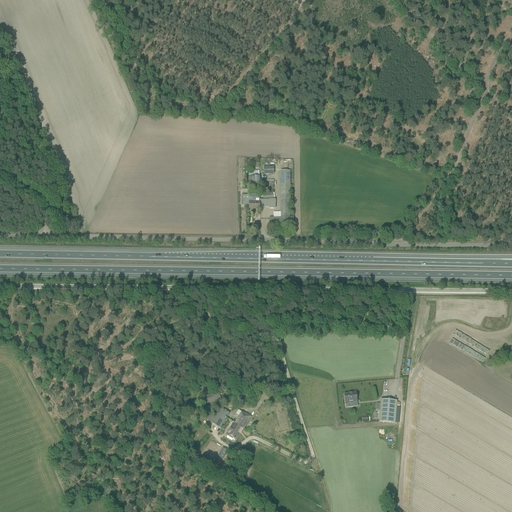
[(269,218),(269,222),(269,227),(294,226),(293,217),(290,217),(290,170),(280,170),(281,218),(269,218)]
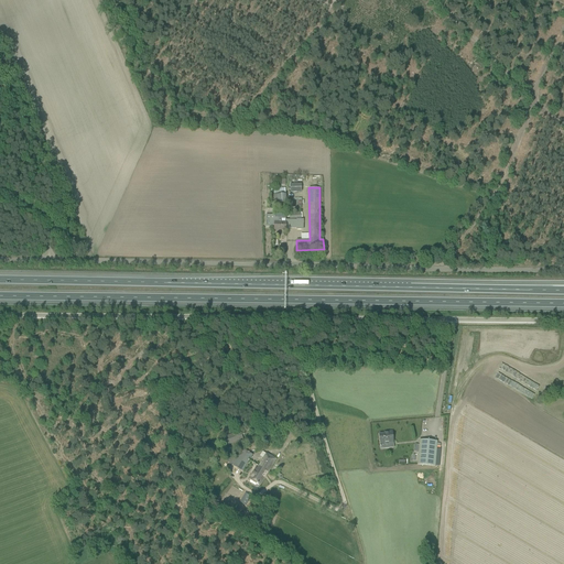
[(285,194),(271,195),(272,204),(286,204),(286,194),(285,194)]
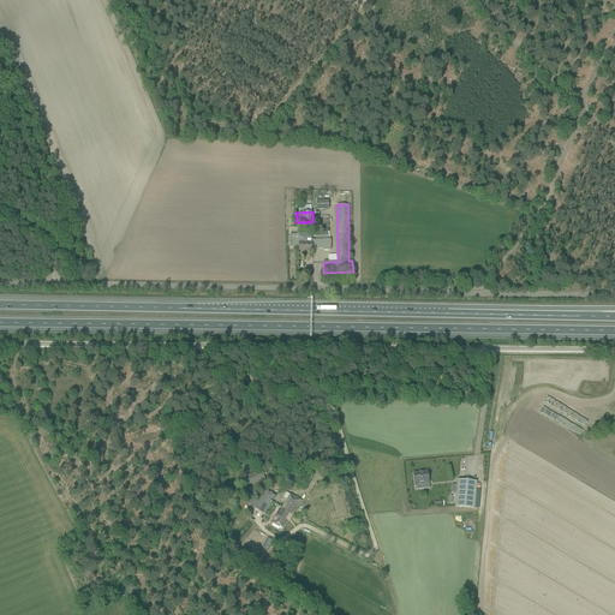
[(290,234),(290,248),(299,248),(299,251),(312,251),(312,249),(323,250),(323,251),(330,251),(330,239),(323,239),(323,240),(311,240),(311,238),(303,238),(299,238),(299,234),(290,234)]
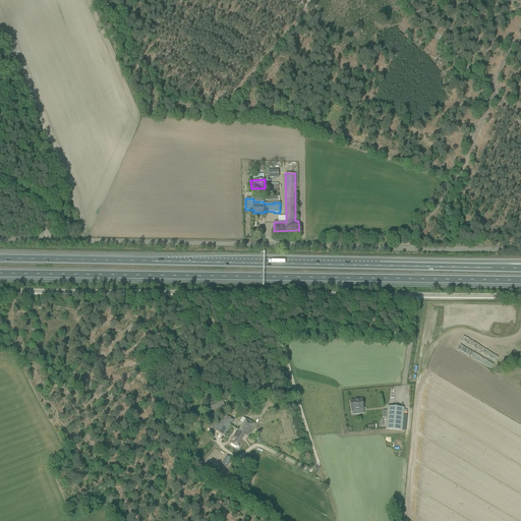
[(224,398),(209,404),(209,406),(211,410),(226,404),(224,398)]
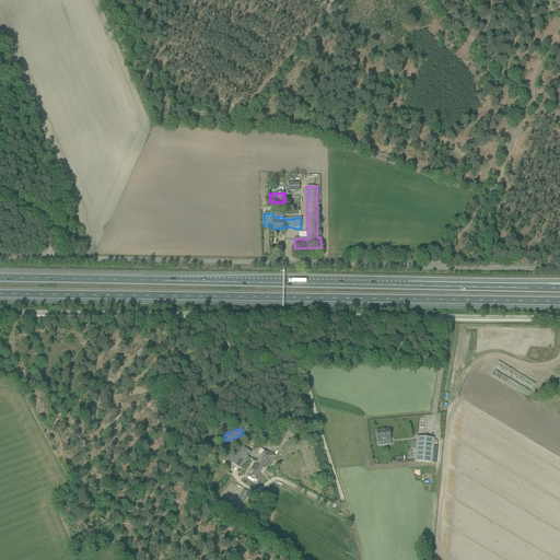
[(384,430),(376,431),(377,441),(391,440),(389,429),(384,429),(384,430)]
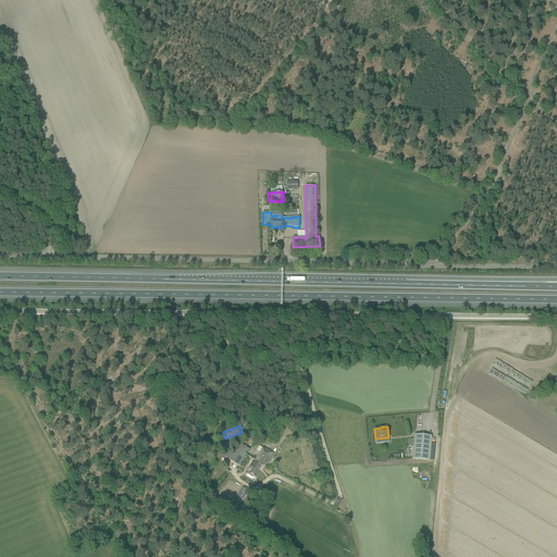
[(412,460),(429,461),(430,460),(431,443),(431,441),(432,436),(415,434),(413,440),(412,460)]
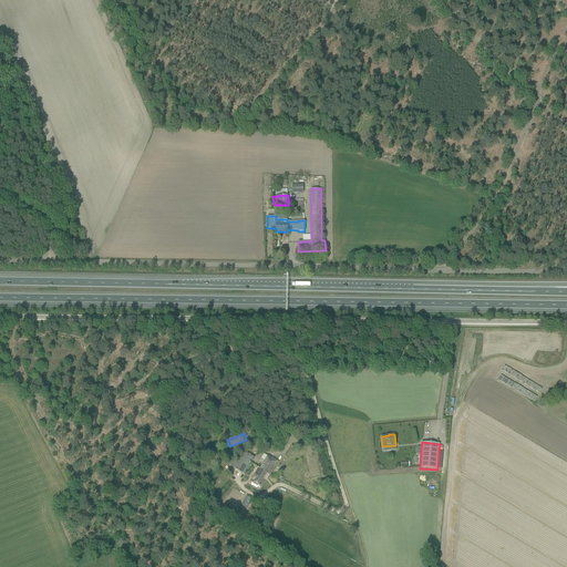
[(244,451),(237,461),(250,463),(254,457),(244,451)]
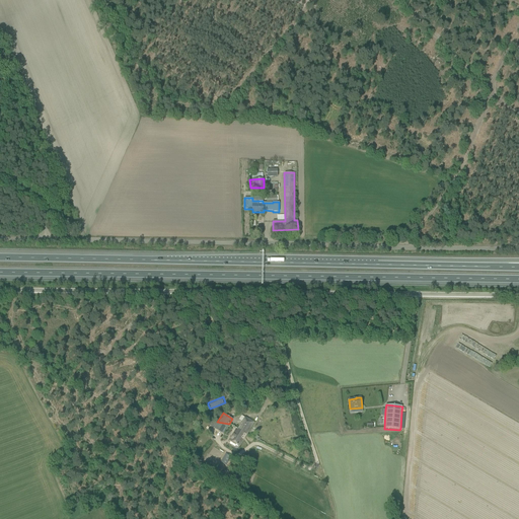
[(238,430),(246,434),(253,423),(245,418),(242,423),(238,430)]
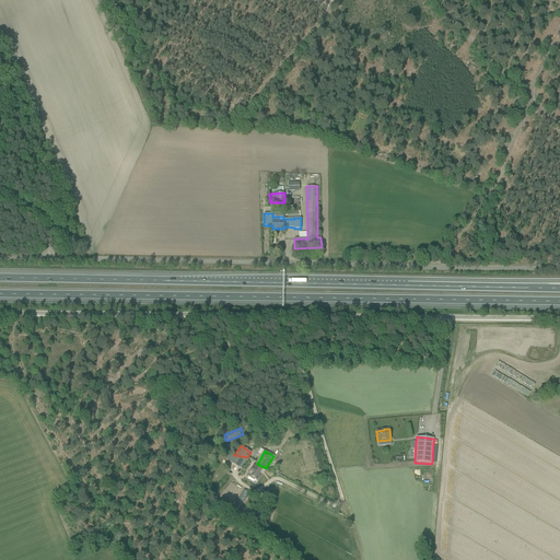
[(234,455),(231,462),(241,468),(247,457),(234,455)]
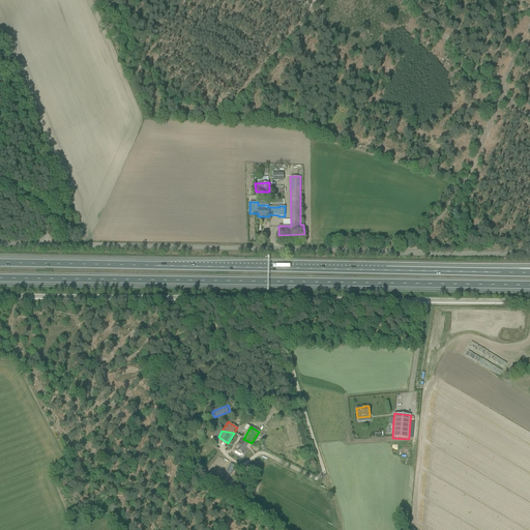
[(252,443),(243,439),(241,441),(240,440),(234,450),(243,457),(252,443)]
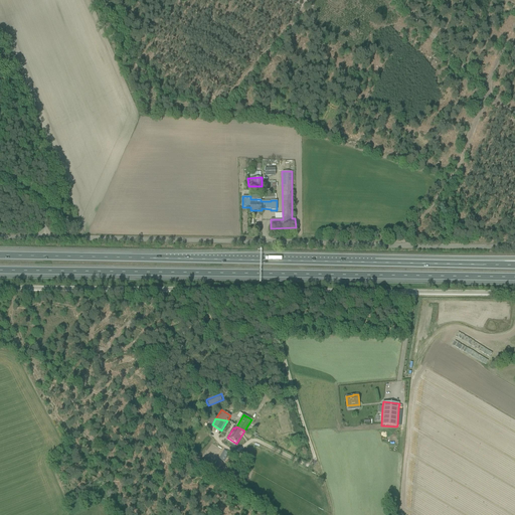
All buildings are outlined.
